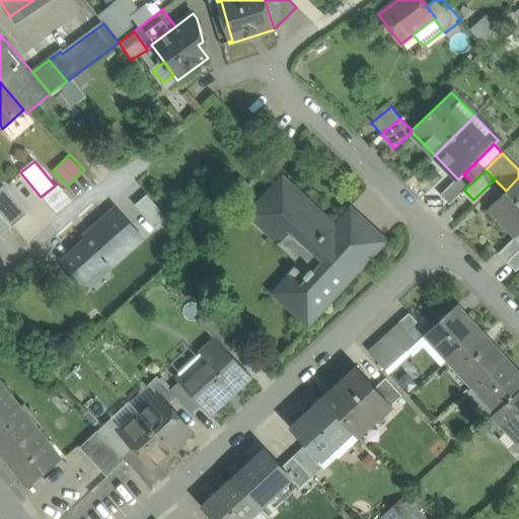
[(335,226),(310,204),(310,203),(283,177),(250,214),(310,269),(304,276),(305,278),(286,298),(310,319),(336,292),(337,293),(368,257),(345,236),(343,237),(332,228),(335,226)]
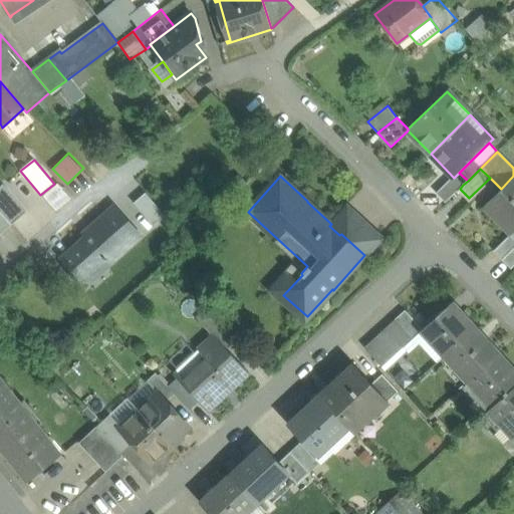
[(513,230),(513,176),(501,189),(483,207),(510,235),(510,234),(513,230)]
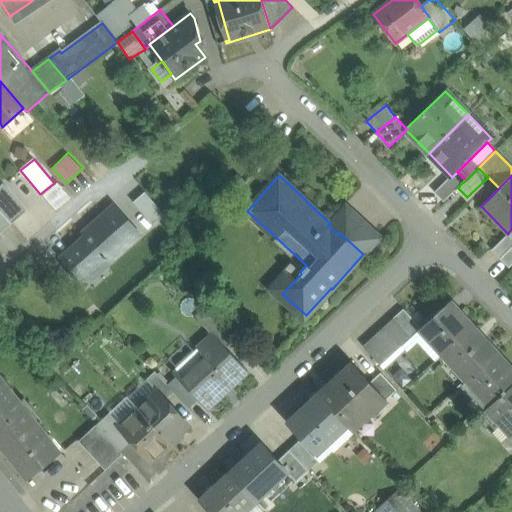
[(451,176),(434,193),(443,202),(458,188),(461,184),(453,176),(452,177),(451,176)]
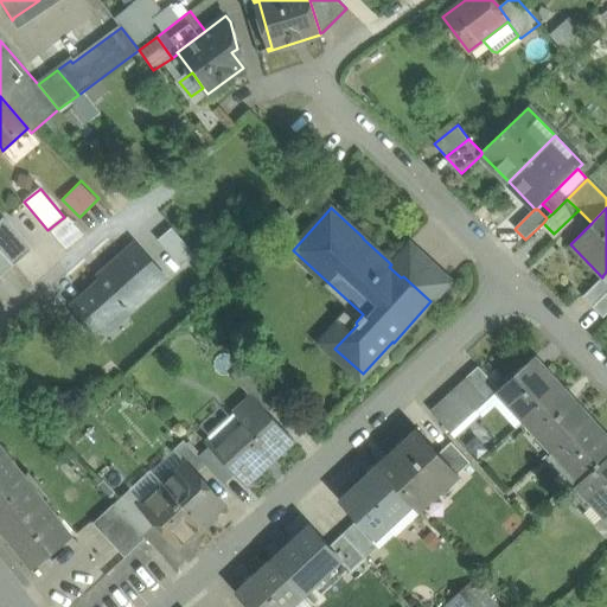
[(64,217),(48,230),(65,251),(82,237),(64,217)]
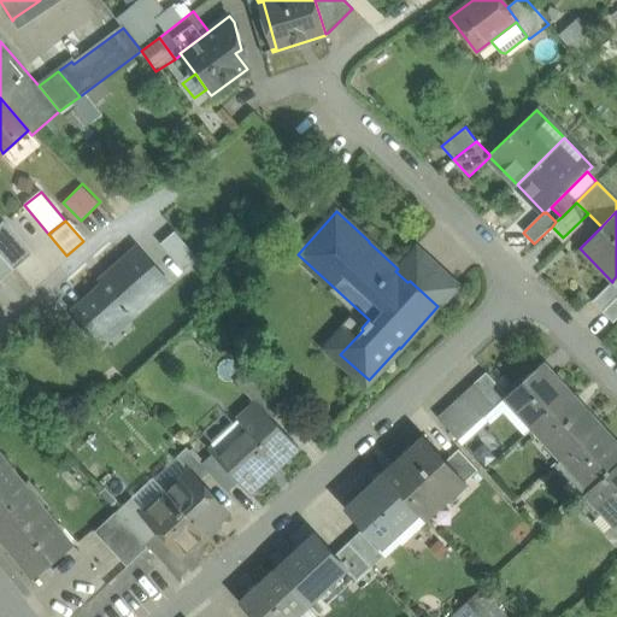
[(33,254),(4,222),(0,224),(0,253),(15,270),(33,254)]
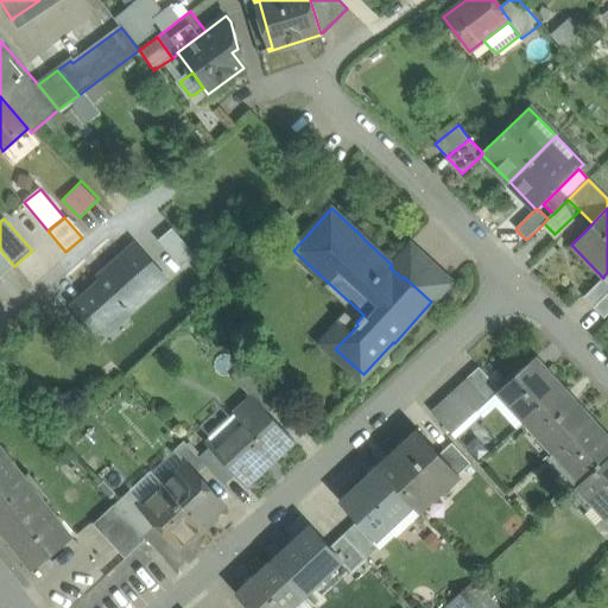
[(135,245),(108,270),(111,273),(74,306),(96,331),(122,309),(130,316),(132,315),(128,311),(166,279),(135,245)]
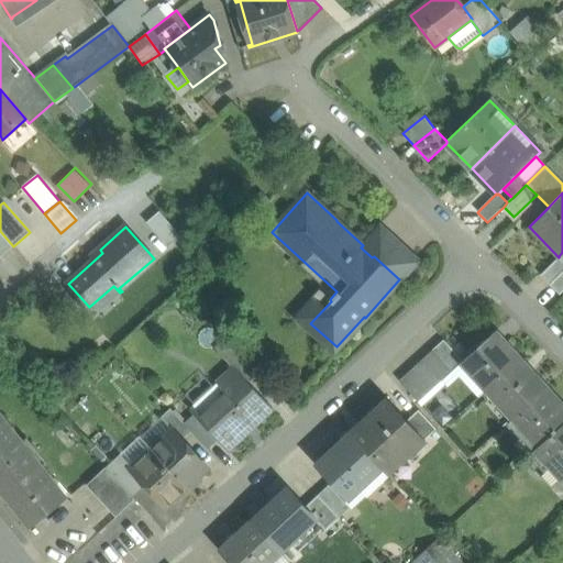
[(0,257),(13,246),(0,231),(0,257)]
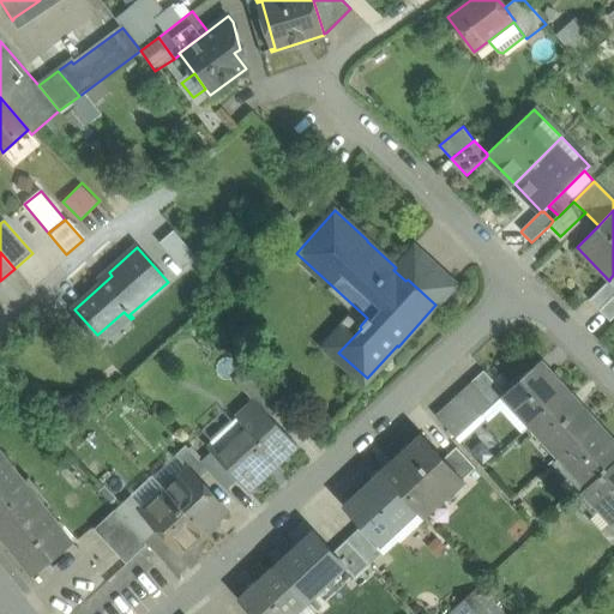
[(455,284),(427,258),(408,280),(435,305),(455,284)]
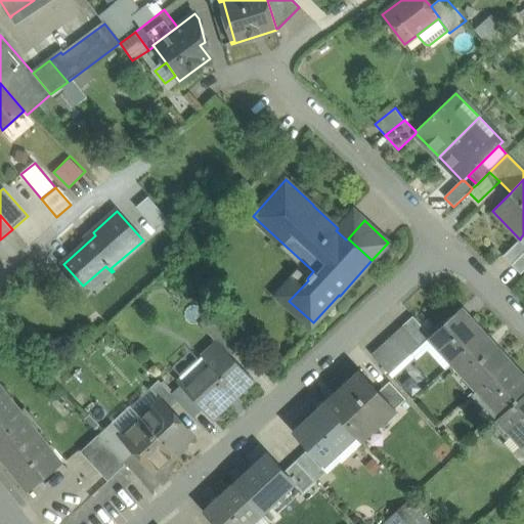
[(520,239),(503,256),(512,265),(523,252),(523,243),(520,238),(520,239)]
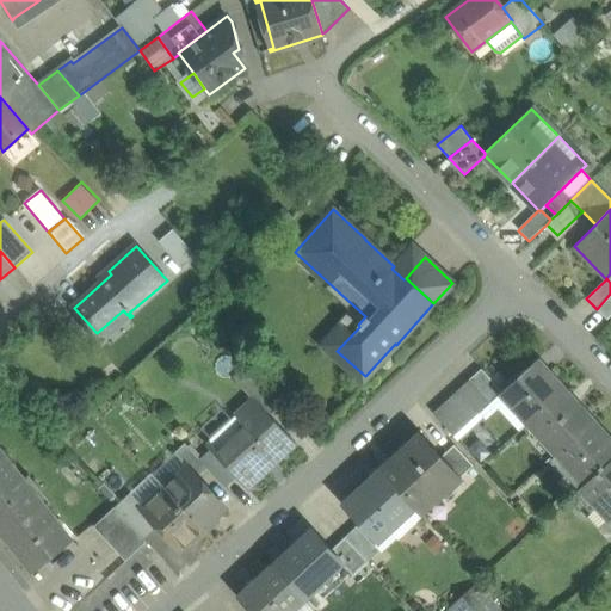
[(610,294),(597,309),(608,320),(610,316),(610,294)]
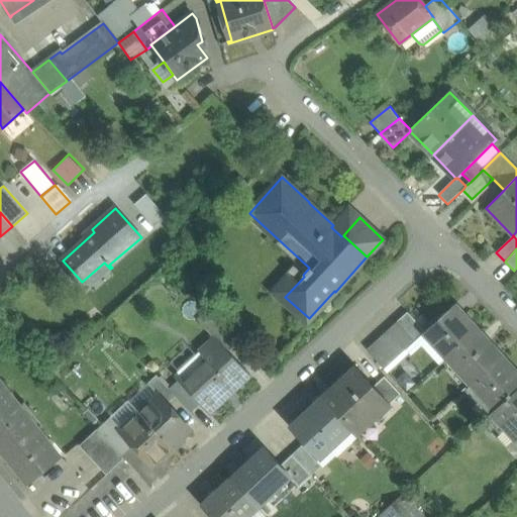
[(88,289),(110,269),(104,263),(82,282),(88,289)]
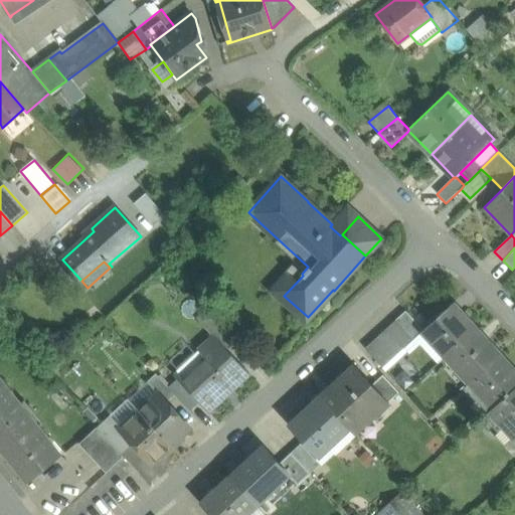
[(477,328),(453,302),(423,329),(421,331),(446,357),(446,356),(476,328),(477,328)]
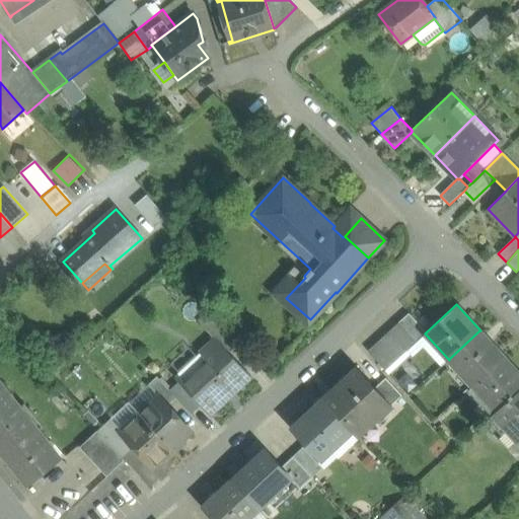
[(427,331),(409,314),(398,323),(416,342),(425,334),(427,331)]
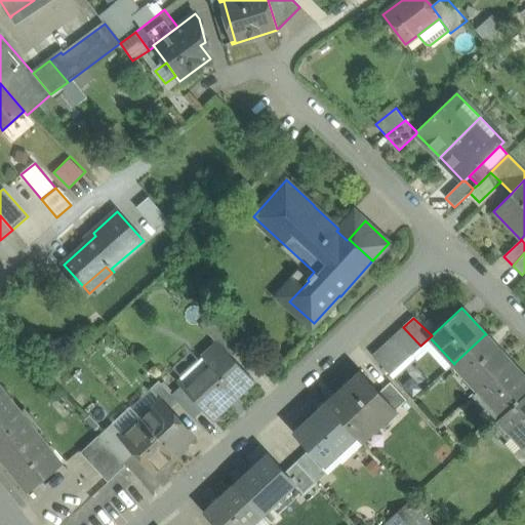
[(241,349),(219,326),(210,335),(217,342),(218,342),(232,357),(241,349)]
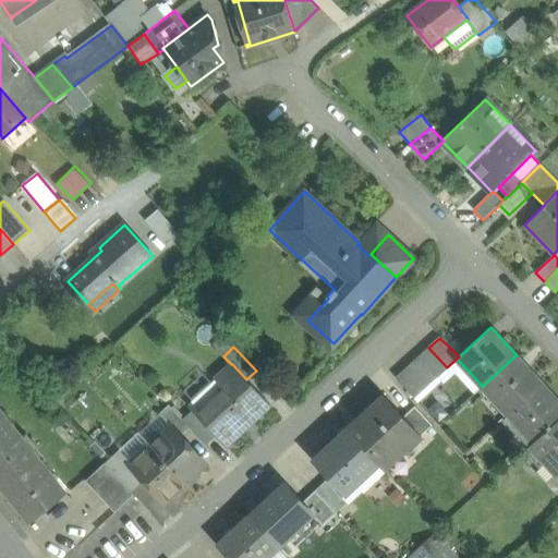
[(447,367),(428,348),(419,356),(438,377),(448,368),(447,367)]
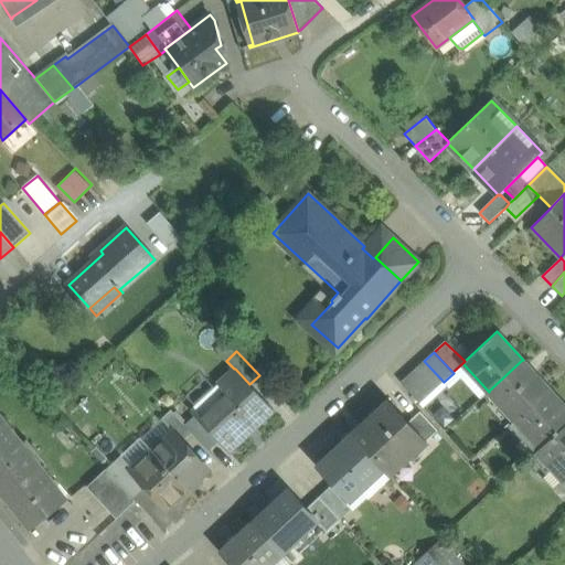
[(522,360),(489,391),(514,419),(548,388),(522,360)]
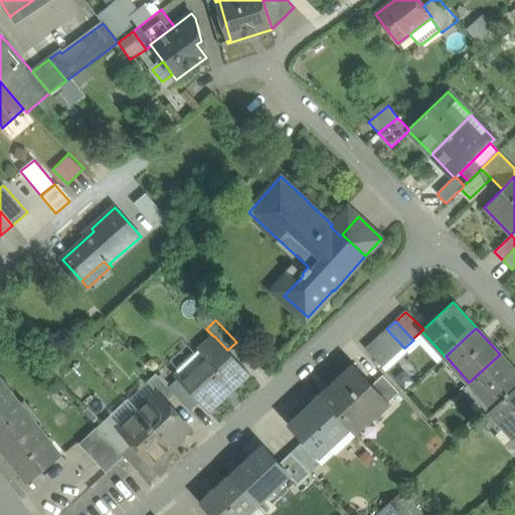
[(404,348),(386,329),(378,337),(395,357),(404,348)]
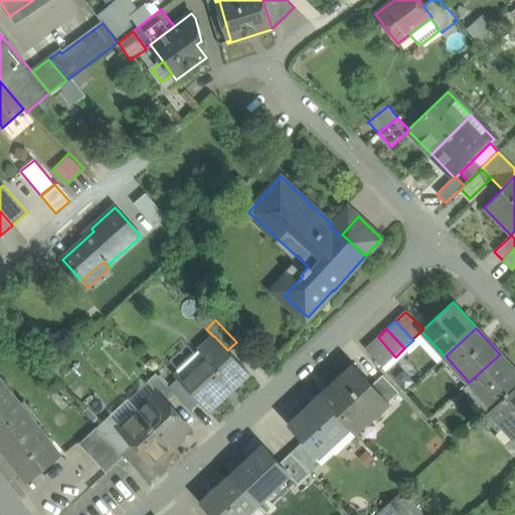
[(213,336),(199,350),(207,359),(182,383),(199,402),(208,411),(249,373),(227,350),(214,336),(213,336)]
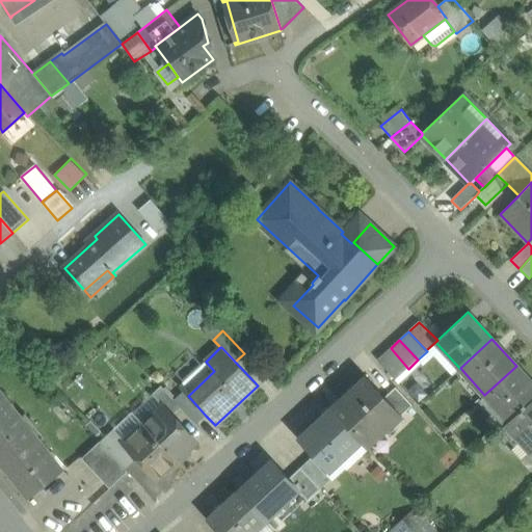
[(391,348),(377,361),(396,380),(408,369),(391,348)]
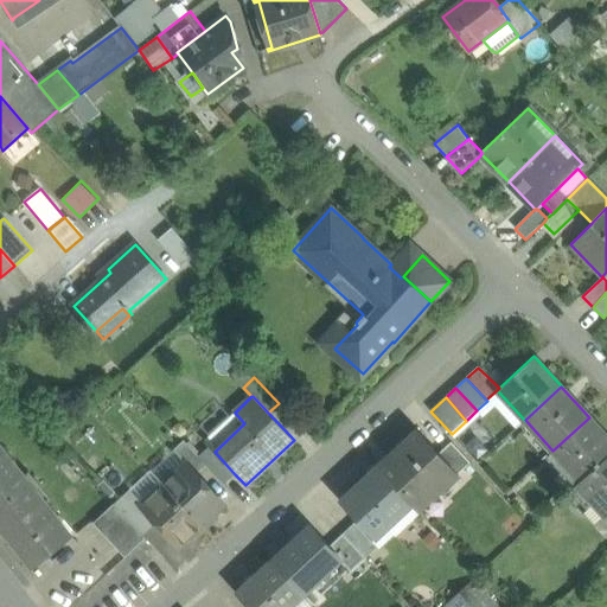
[(244,423),(235,413),(204,441),(215,452),(244,423)]
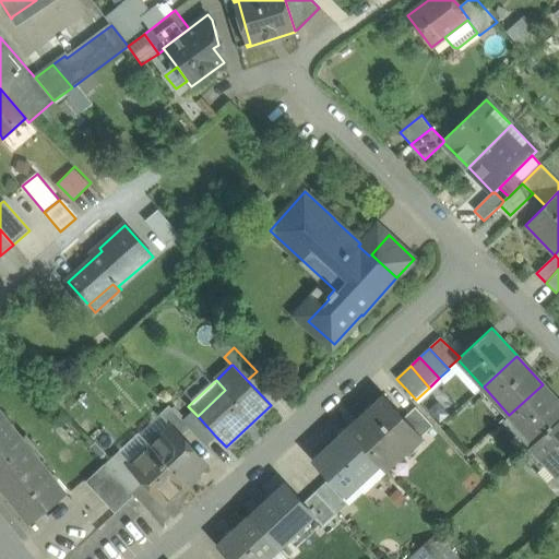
[(509,415),(534,443),(558,419),(558,401),(543,383),(543,384),(509,415)]
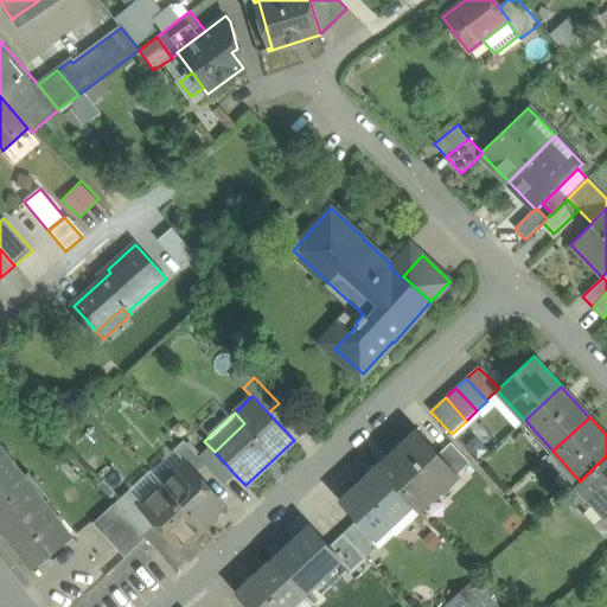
[(157,427),(168,439),(176,432),(165,420),(157,427)]
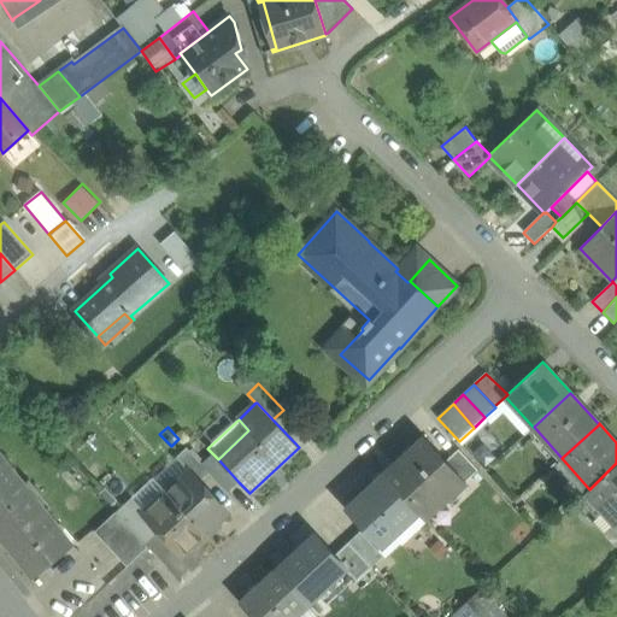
[(423,436),(383,474),(419,513),(427,519),(466,482),(446,460),(423,436)]
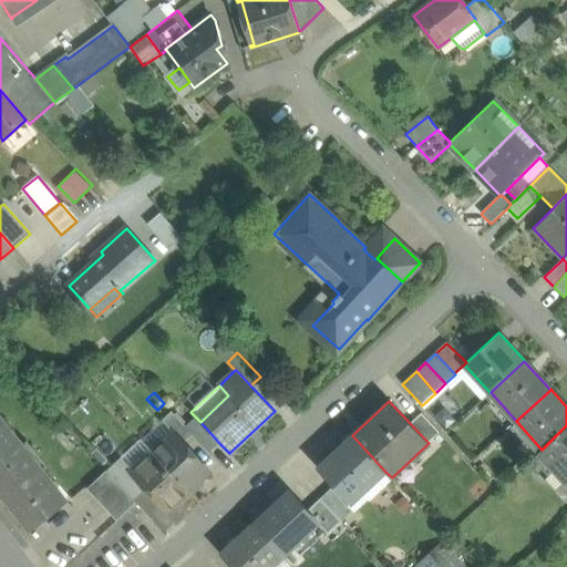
[(193,434),(172,411),(162,420),(174,433),(183,443),(193,434)]
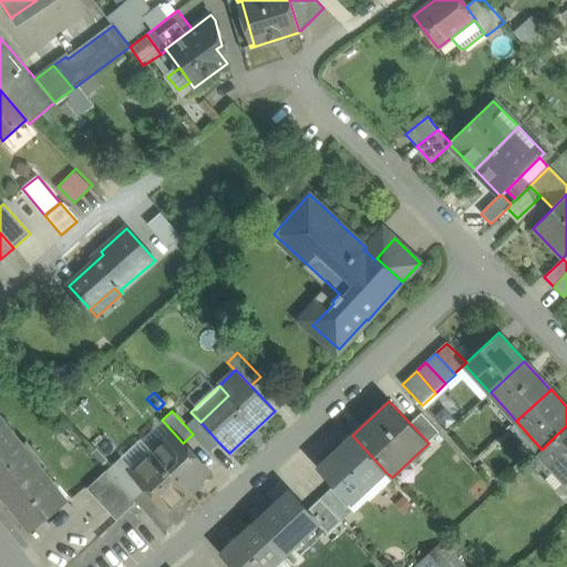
[(440,432),(422,413),(410,423),(429,443),(440,432)]
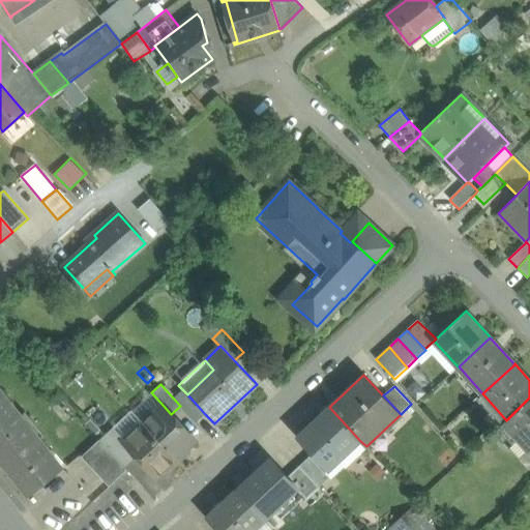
[(62,468),(0,389),(0,458),(28,494),(28,495),(29,495),(63,468),(62,467),(62,468)]
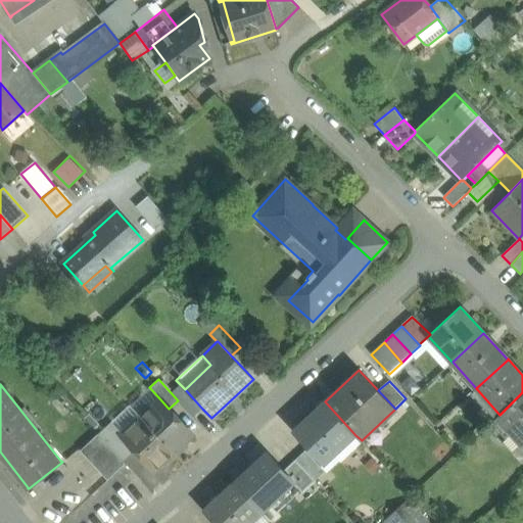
[(202,409),(185,389),(178,400),(193,417),(202,409)]
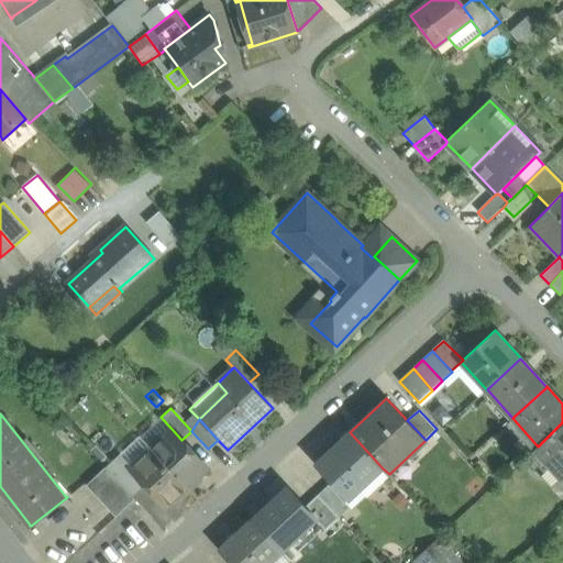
[(562,422),(538,446),(529,454),(545,472),(551,467),(562,479),(562,477),(562,422)]
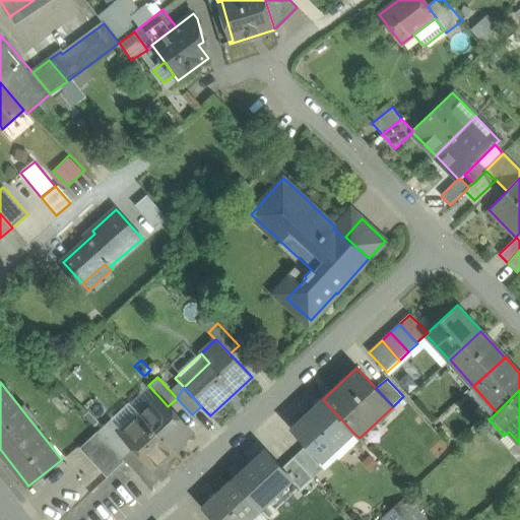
[(168,406),(159,397),(140,414),(173,450),(192,433),(168,406)]
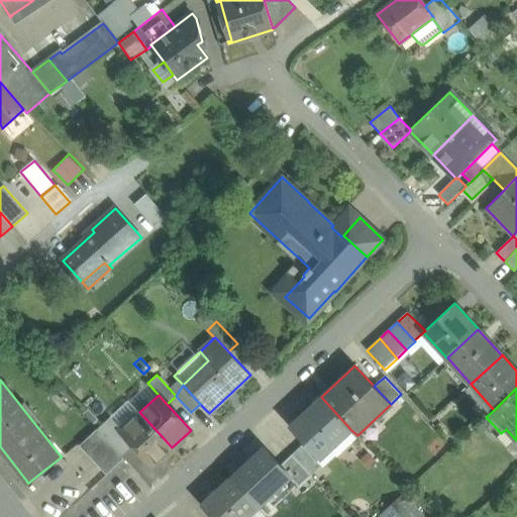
[(321,397),(291,426),(320,457),(330,448),(327,445),(346,427),(350,431),(351,430),(321,397)]
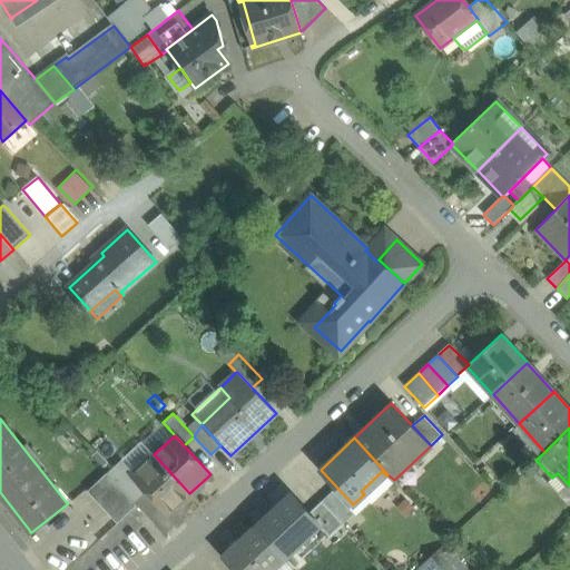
[(189,493),(154,454),(134,473),(133,474),(148,492),(168,513),(189,493)]
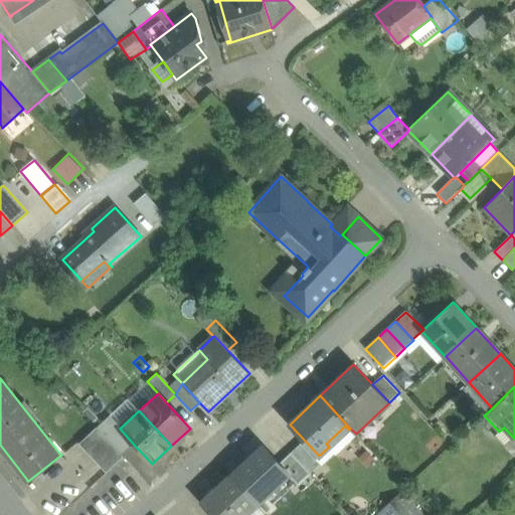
[(134,445),(120,428),(121,427),(110,415),(97,427),(123,456),(134,445)]
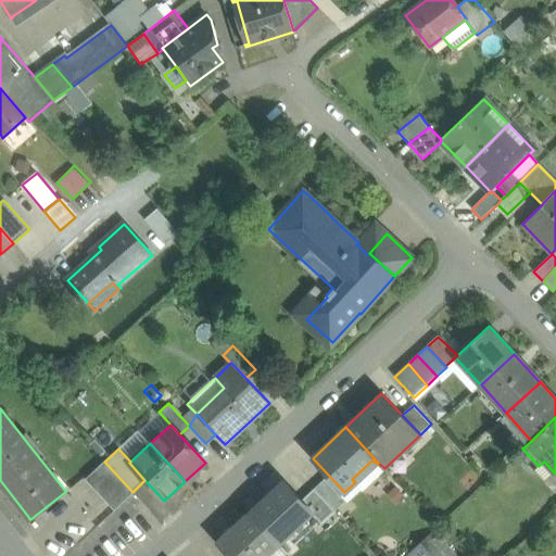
[(104,462),(85,479),(114,510),(134,493),(133,492),(104,462)]
